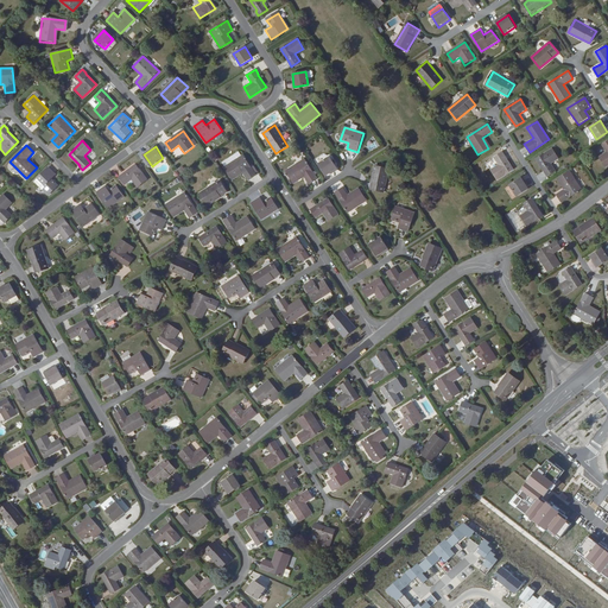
[(551,149),(534,159),(546,177),(553,172),(549,164),(557,159),(551,149)]
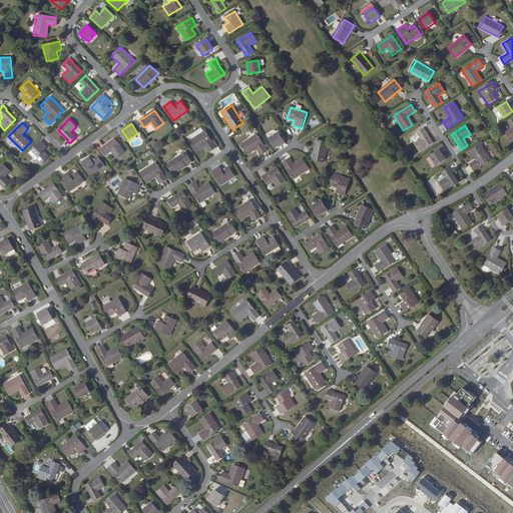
[(433,142),(424,128),(416,132),(420,139),(415,142),(420,151),(433,142)]
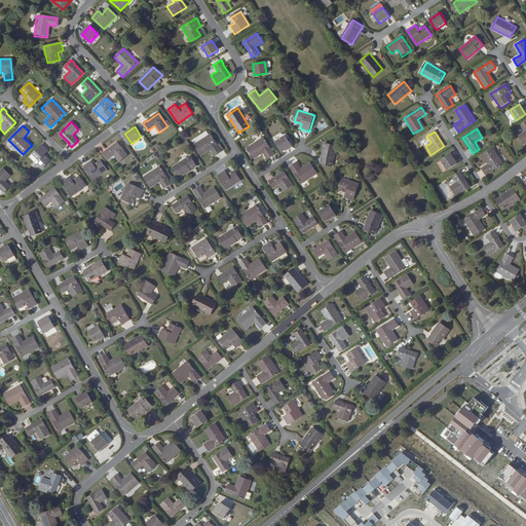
[(210,135),(193,145),(200,155),(211,150),(215,156),(221,152),(210,135)]
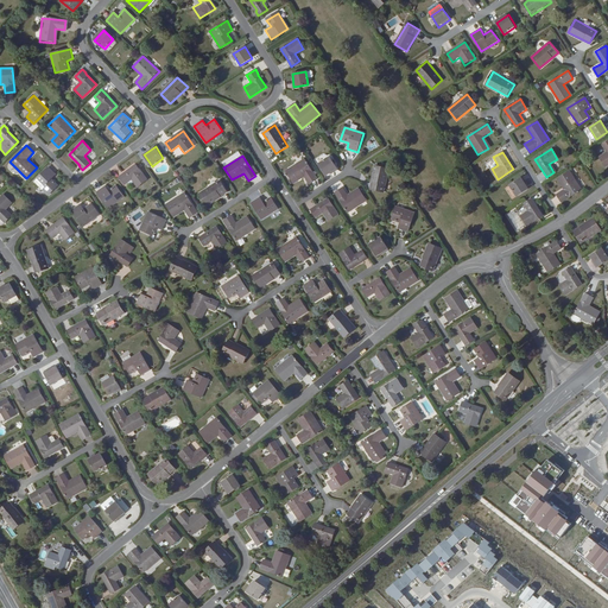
[(330,157),(318,164),(327,176),(337,169),(330,157)]
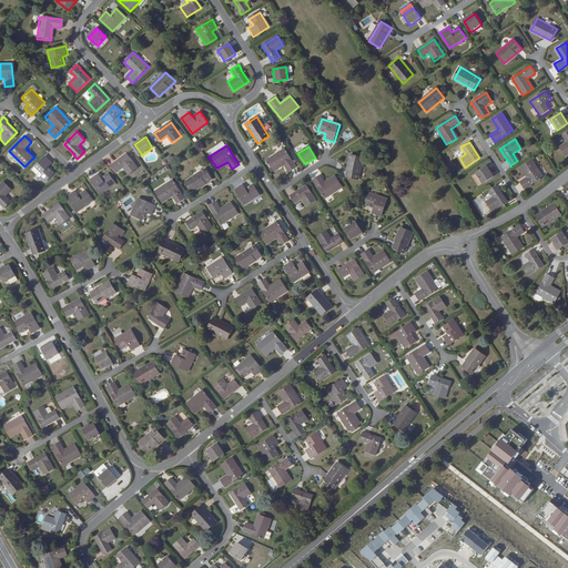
[(284,149),(267,160),(275,173),(285,166),(291,174),(297,170),(284,149)]
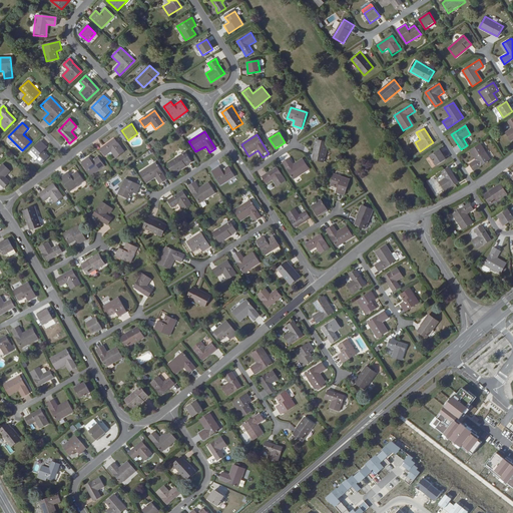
[(124,151),(115,138),(104,146),(100,148),(105,156),(111,151),(116,157),(124,151)]
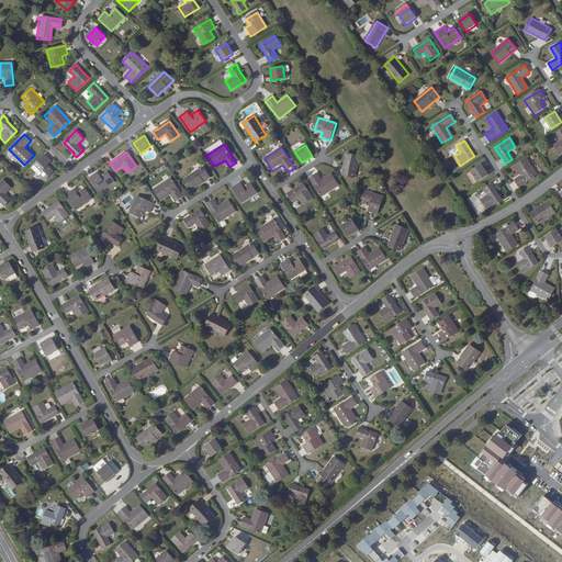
[(348,153),(343,175),(355,178),(360,156),(348,153)]
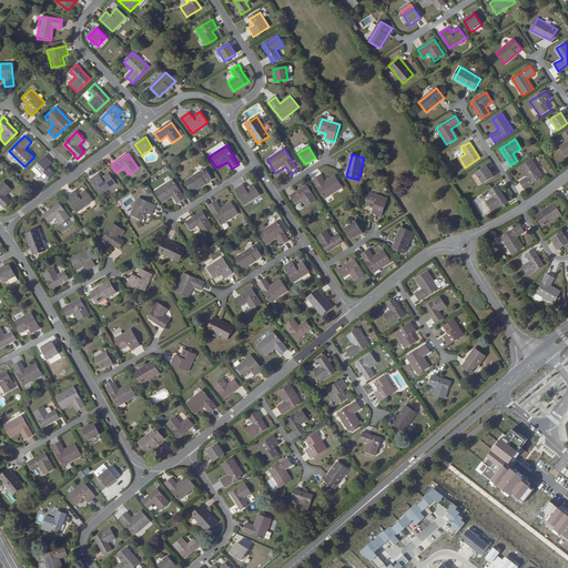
[(52,163),(46,156),(32,169),(46,182),(56,173),(49,166),(52,163)]
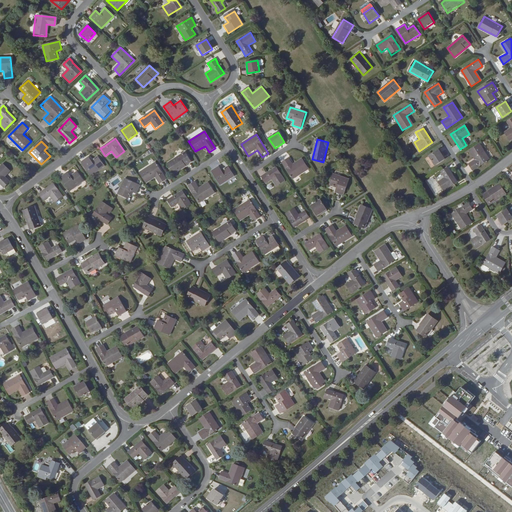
[(468,163),(472,170),(489,159),(479,144),(470,150),(476,158),(468,163)]
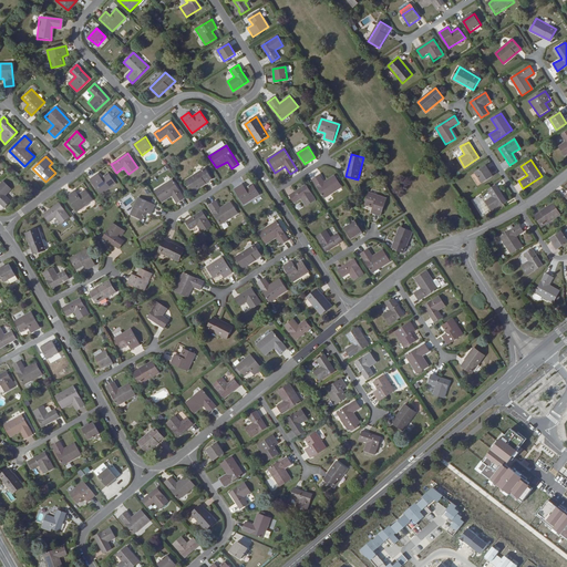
[(486,165),(475,172),(482,183),(493,176),(486,165)]
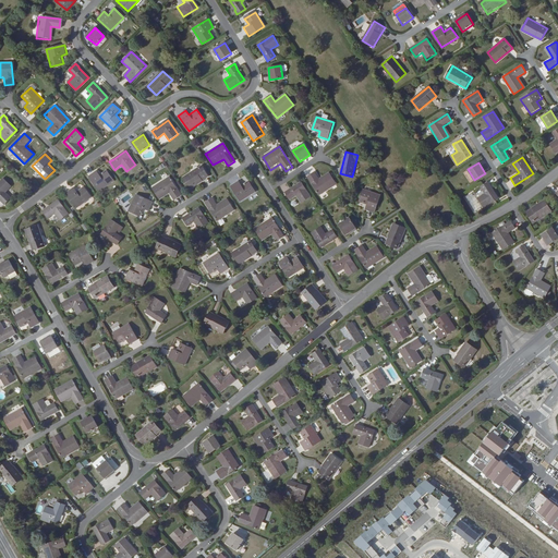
[(202,166),(183,178),(190,189),(208,177),(202,166)]
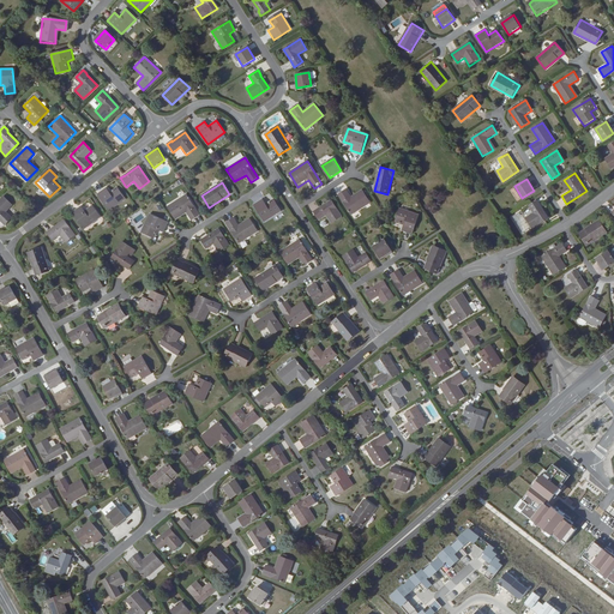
[(107,187),(97,194),(109,210),(126,198),(118,186),(109,192),(107,187)]
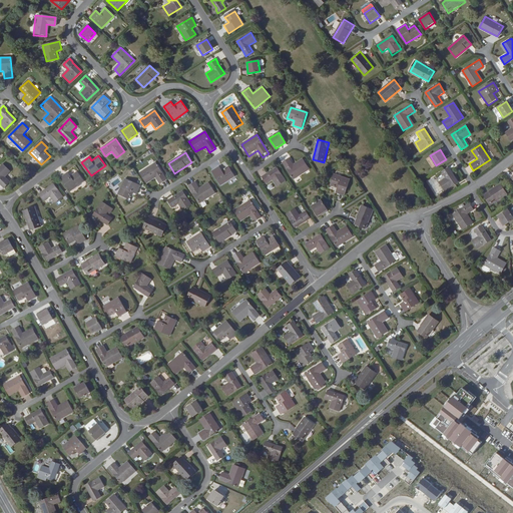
[(289,157),(283,162),(294,179),(309,169),(303,158),(293,164),(289,157)]
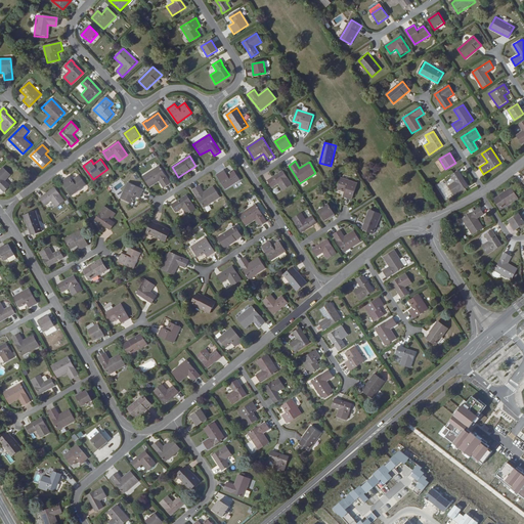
[(170,183),(159,166),(142,176),(149,187),(159,181),(163,188),(170,183)]
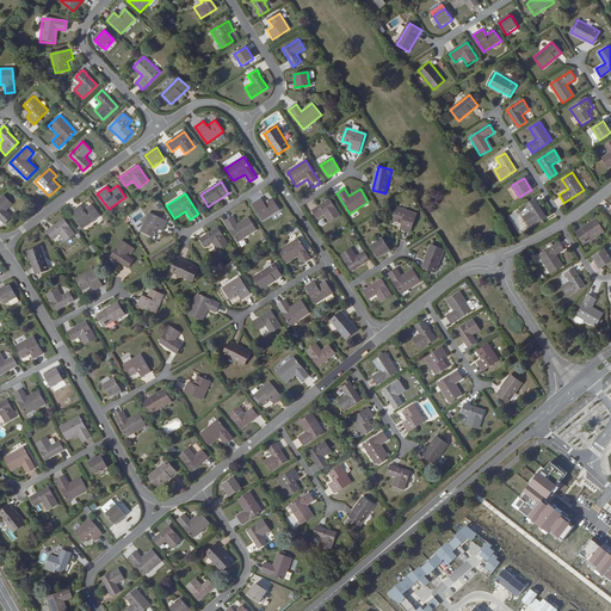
[(4,195),(0,198),(0,217),(1,220),(5,224),(12,217),(6,210),(13,204),(4,195)]
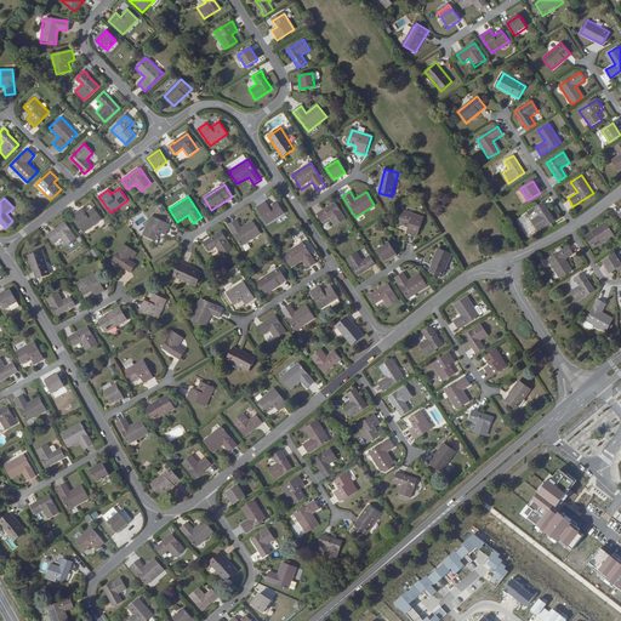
[(267,224),(284,214),(277,201),(268,206),(266,201),(256,208),(267,224)]
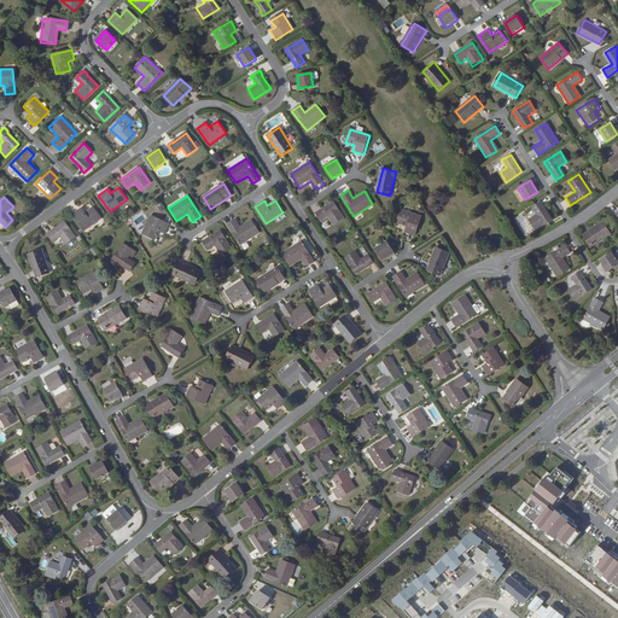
[(552,219),(541,202),(532,207),(537,214),(529,219),(536,229),(552,219)]
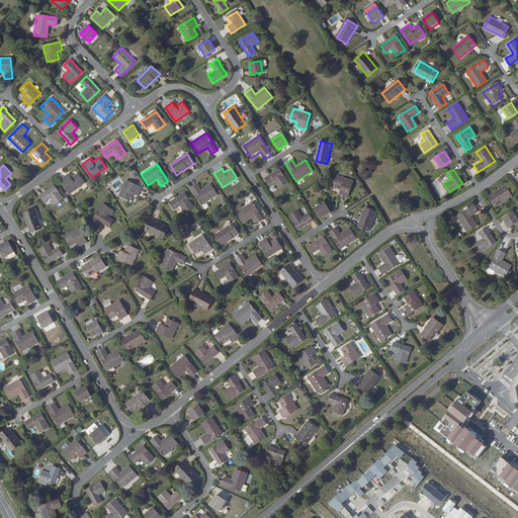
[(268,176),(264,179),(269,186),(275,182),(279,189),(288,183),(280,170),(269,177),(268,176)]
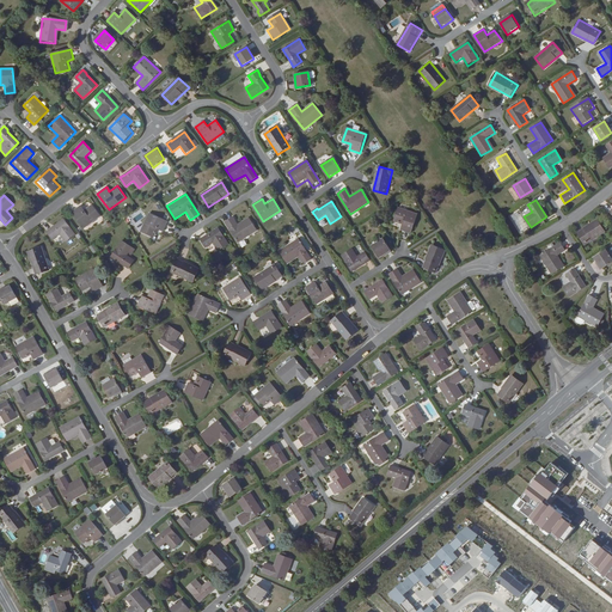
[(80,206),(72,212),(83,228),(99,215),(92,204),(84,210),(80,206)]
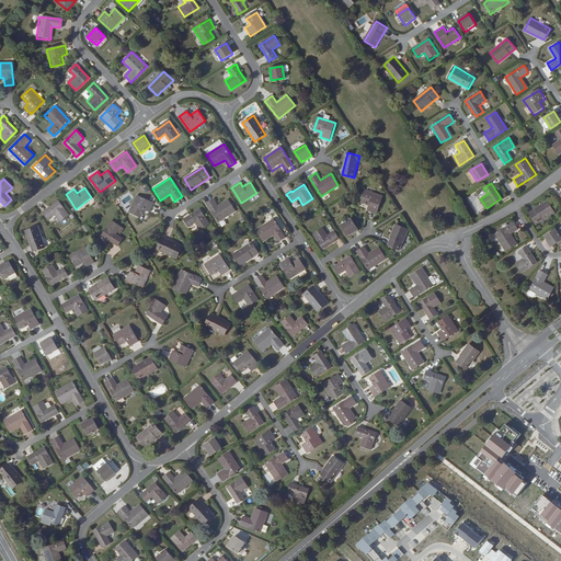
[(384,197),(366,191),(362,204),(369,206),(367,212),(377,215),(384,197)]
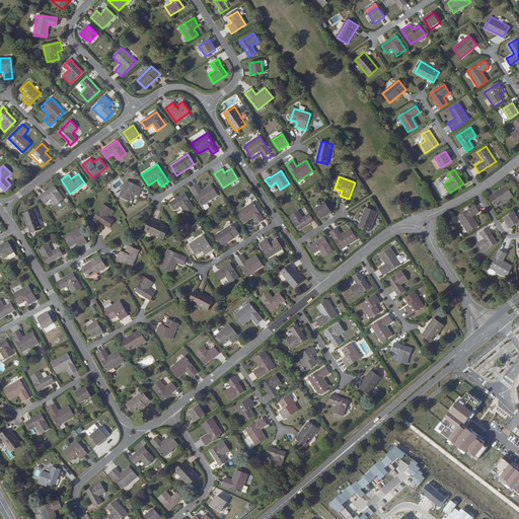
[(127,179),(120,196),(130,201),(133,195),(138,197),(142,188),(127,179)]
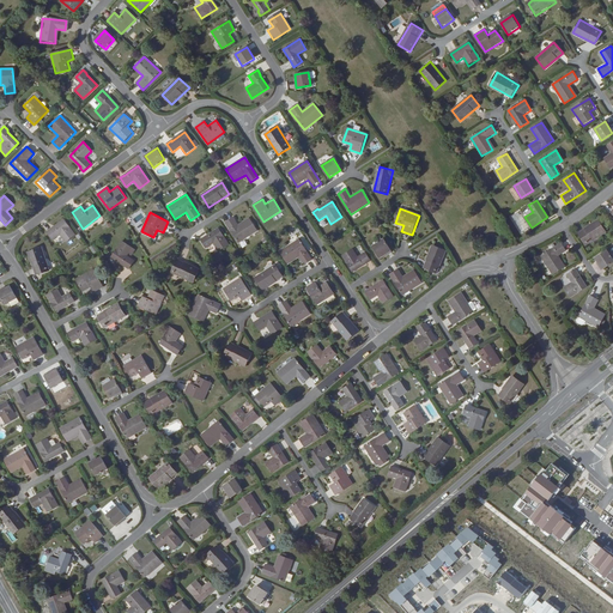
[(235,217),(226,223),(238,242),(258,231),(249,218),(238,224),(235,217)]
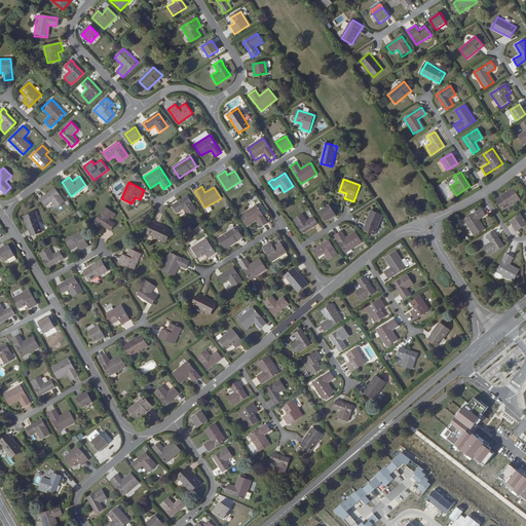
[(65,200),(55,188),(44,196),(40,198),(45,205),(51,201),(57,208),(65,200)]
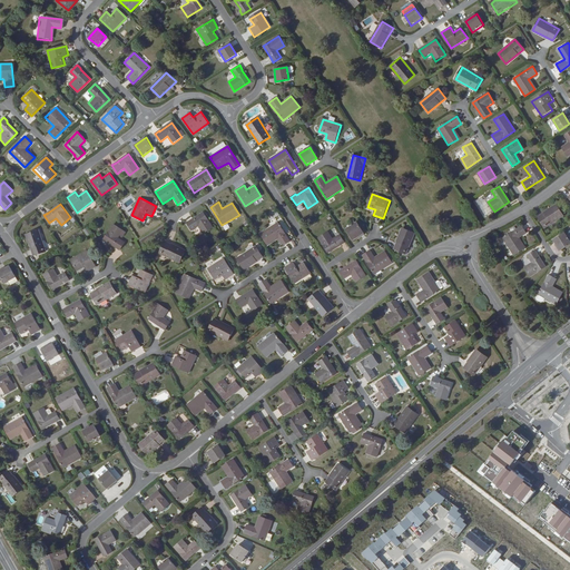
[(557,205),(538,217),(544,228),(564,216),(557,205)]
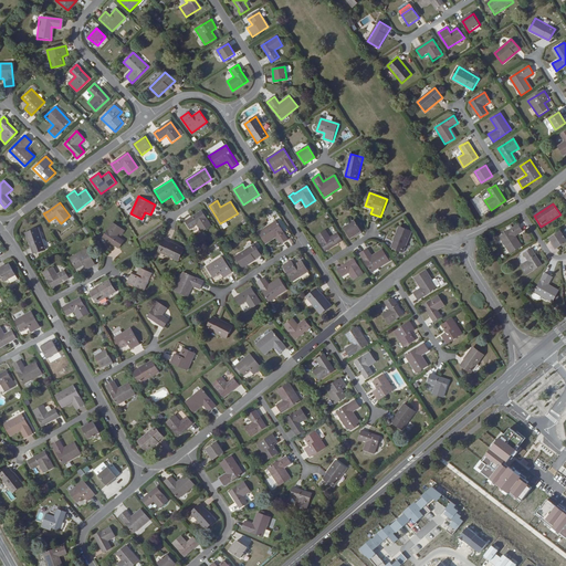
[(212,226),(202,211),(190,219),(189,218),(185,221),(190,230),(197,226),(202,232),(212,226)]
